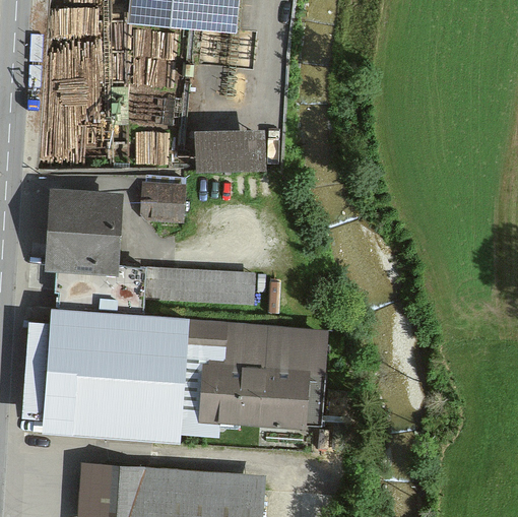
[(128,0),(127,24),(235,35),(238,0),(128,0)]
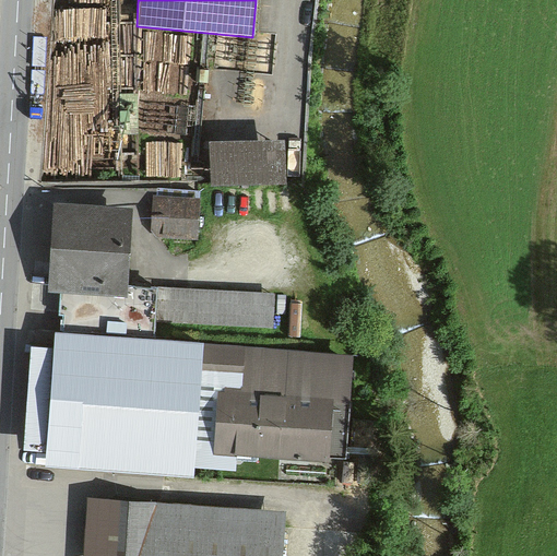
[(280,140),(210,144),(212,186),(283,181),(280,140)]
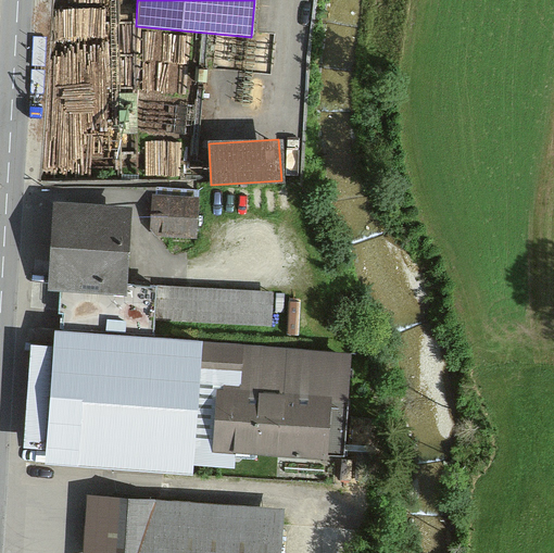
[(194,201),(151,199),(150,237),(193,238),(194,201)]
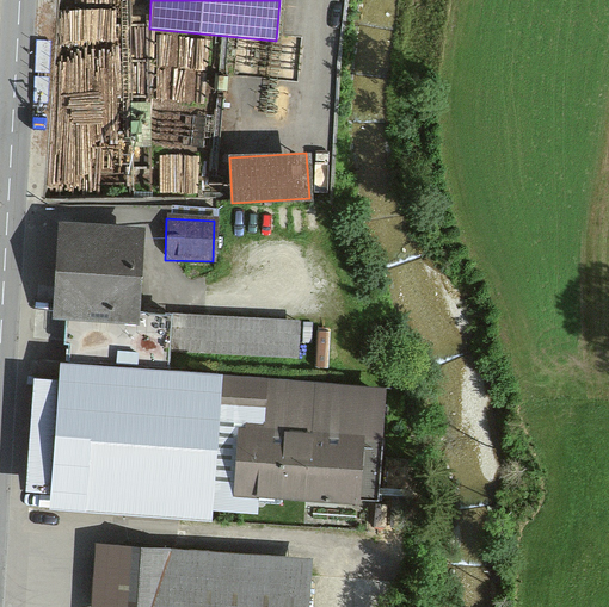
[(141,228),(61,224),(57,315),(137,319),(141,228)]
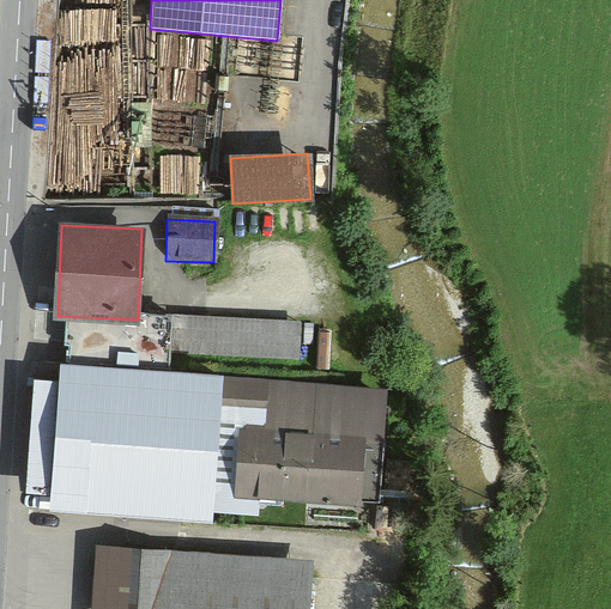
[(375,382),(59,364),(52,504),(206,513),(207,497),(368,506),(375,382)]
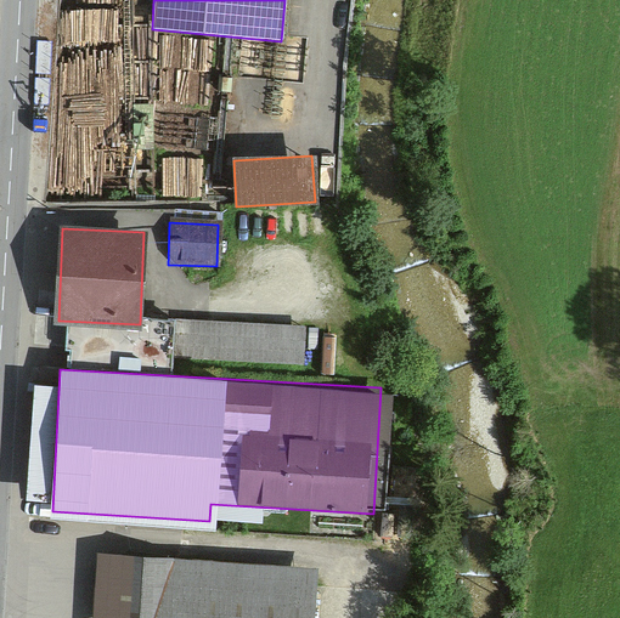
[(313,617),(316,567),(102,553),(97,617),(313,617)]
